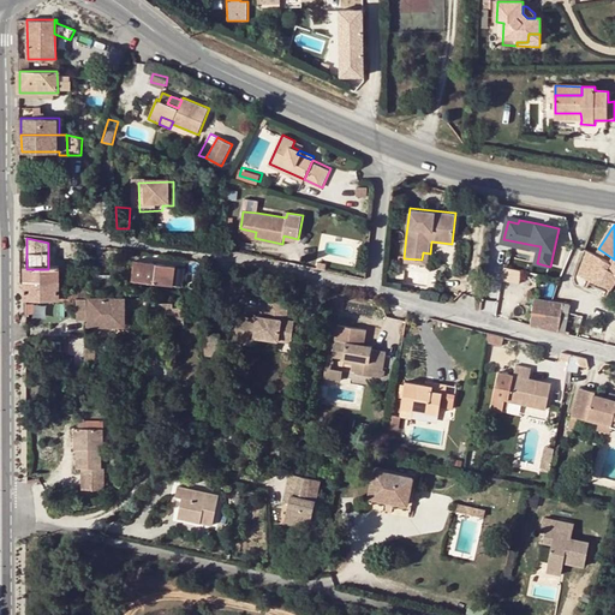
[(614,260),(613,258),(609,263),(593,255),(583,250),(572,279),(575,286),(584,291),(589,280),(592,282),(590,288),(605,296),(609,288),(613,291),(614,287),(614,260)]
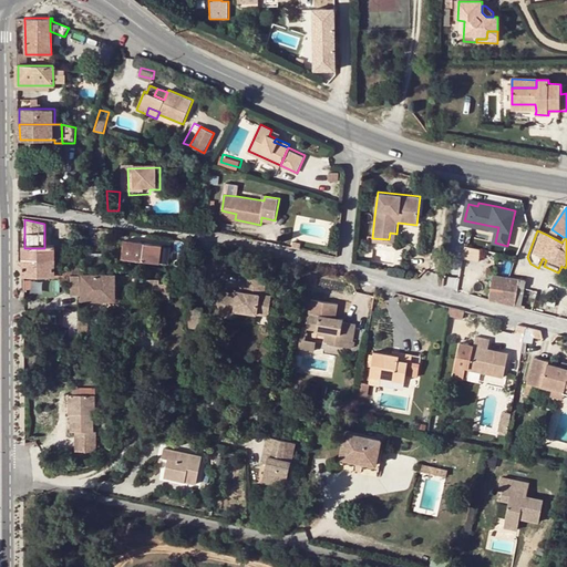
[(162,245),(125,240),(122,257),(167,264),(169,249),(162,248),(162,245)]
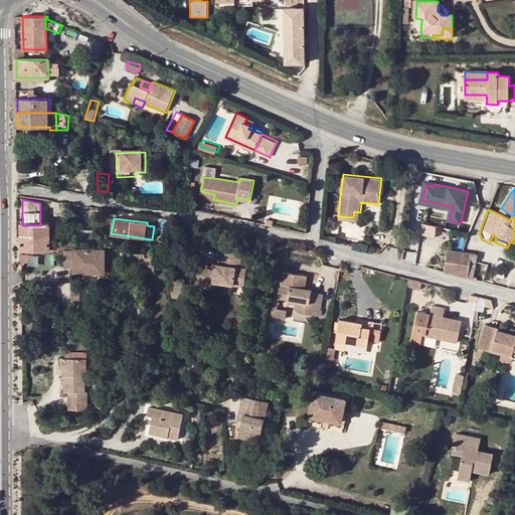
[(40,225),(22,225),(21,234),(50,234),(50,231),(50,225),(40,225)]
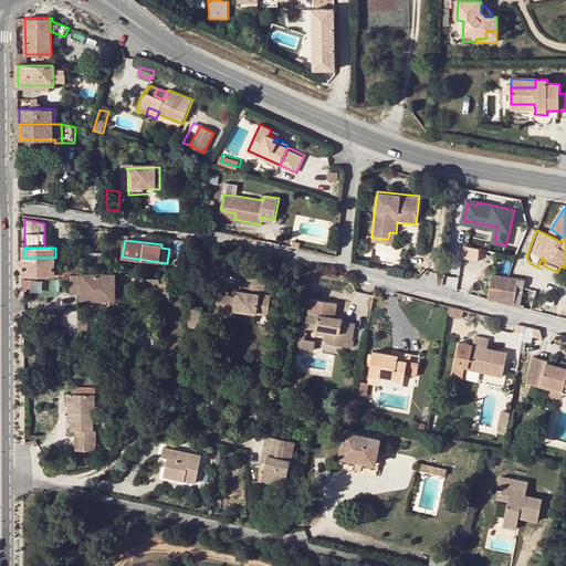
[(481,251),(464,248),(463,258),(479,261),(481,251)]
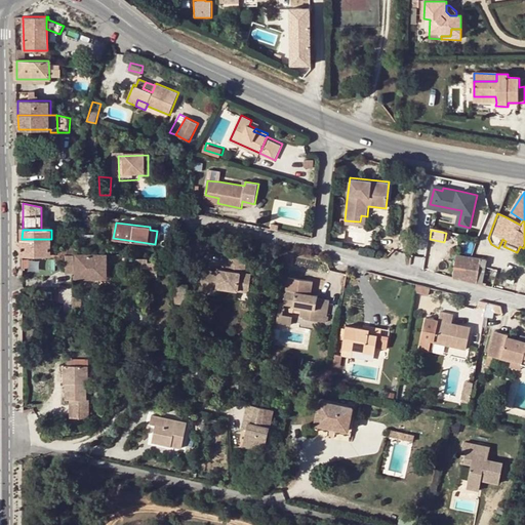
[(22,239),(22,256),(65,255),(65,273),(73,274),(73,254),(74,246),(51,246),(51,239),(22,239)]
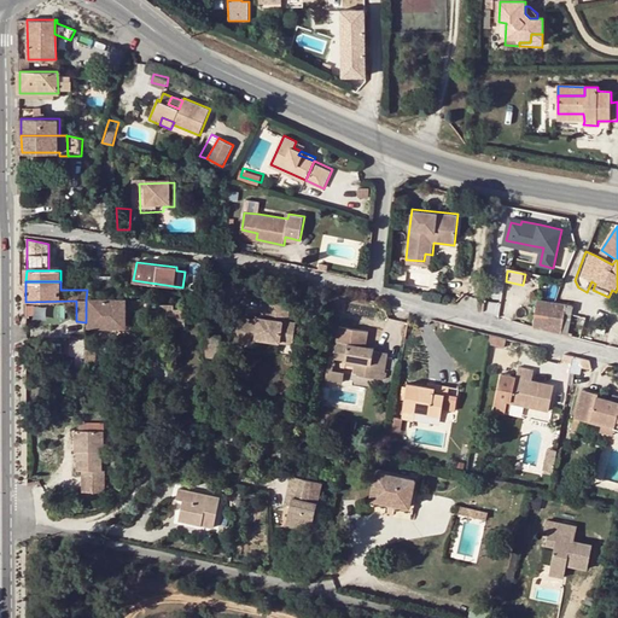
[(270,298),(268,318),(266,318),(260,316),(235,326),(244,344),(255,339),(292,344),(296,322),(287,321),(291,301),(270,298)]
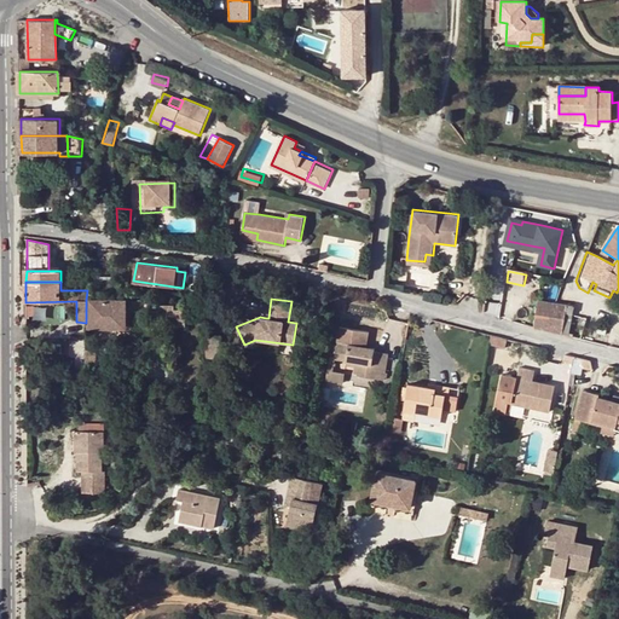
[(127,300),(90,300),(90,329),(127,329),(127,304),(127,300)]
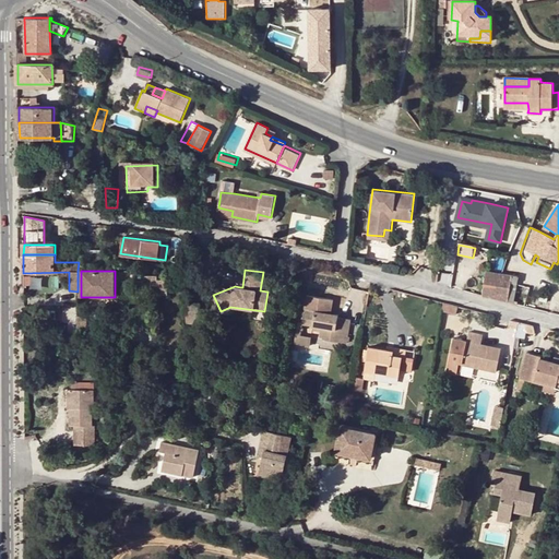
[(486,272),(483,297),(508,302),(514,304),(518,284),(519,276),(486,272)]
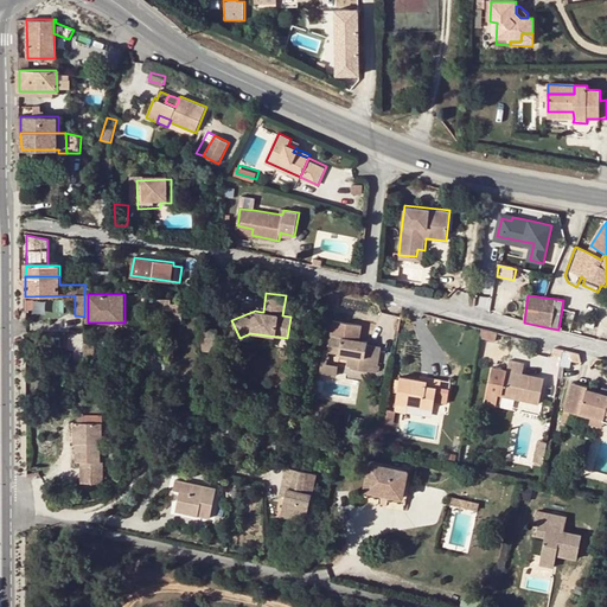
[(171,299),(145,299),(144,308),(159,308),(159,312),(171,312),(171,299)]
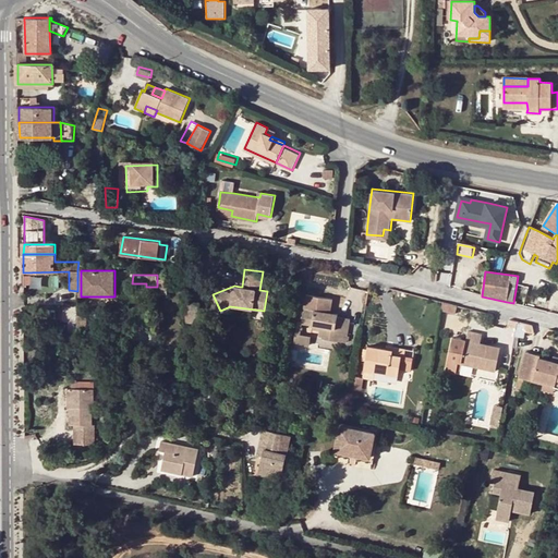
[(170,275),(157,275),(157,287),(157,291),(169,291),(170,275)]
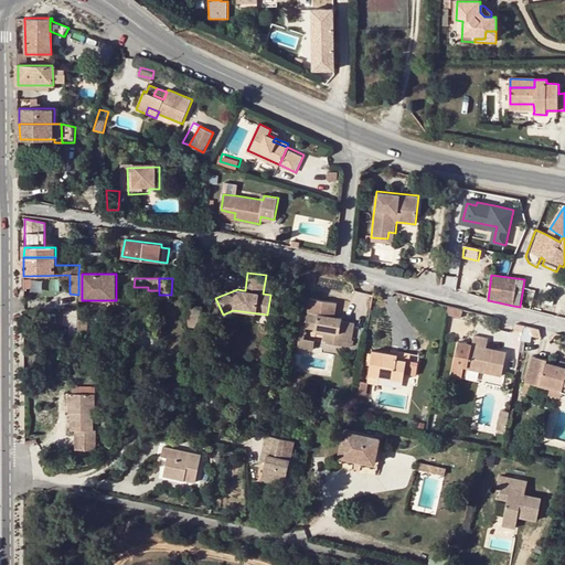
[(327,341),(349,344),(353,321),(341,319),(341,315),(334,313),(337,300),(311,296),(306,324),(329,329),(327,341)]
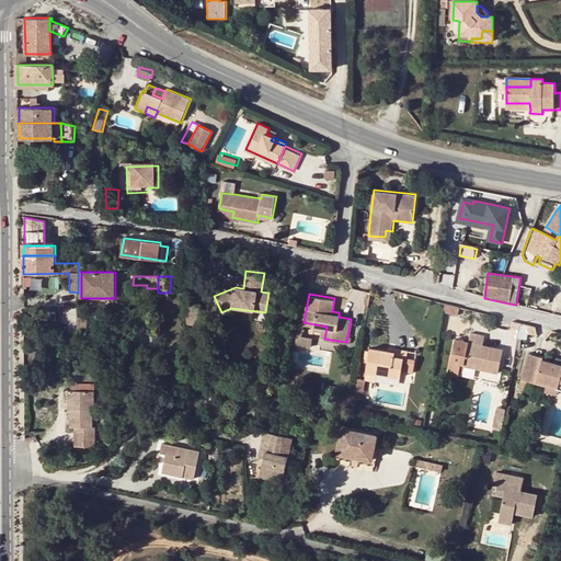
[(453,311),(454,304),(439,300),(438,308),(453,311)]
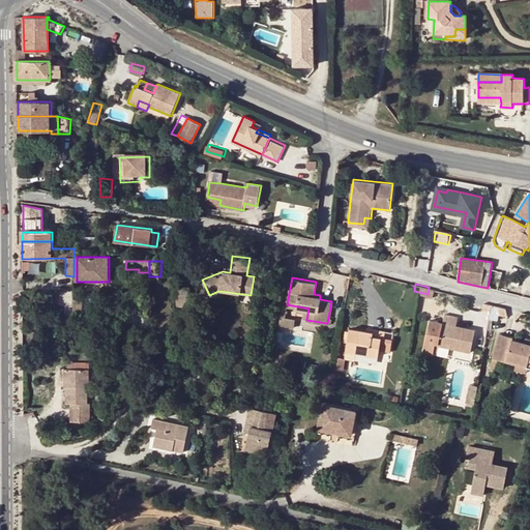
[(218,291),(209,295),(210,298),(249,303),(251,295),(218,291)]
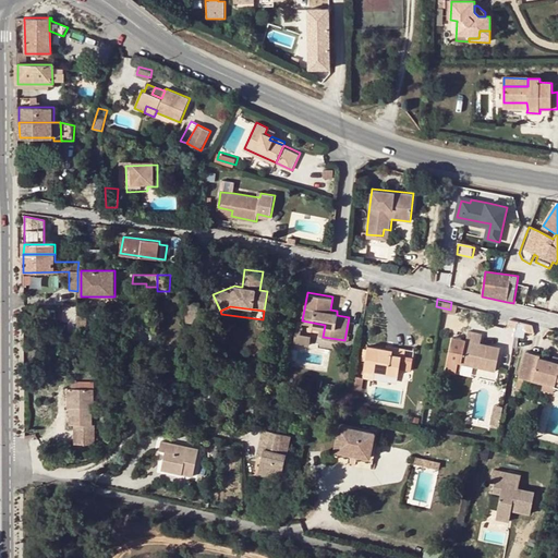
[(532,326),(517,322),(514,336),(524,337),(525,331),(533,334),(533,332),(532,326)]
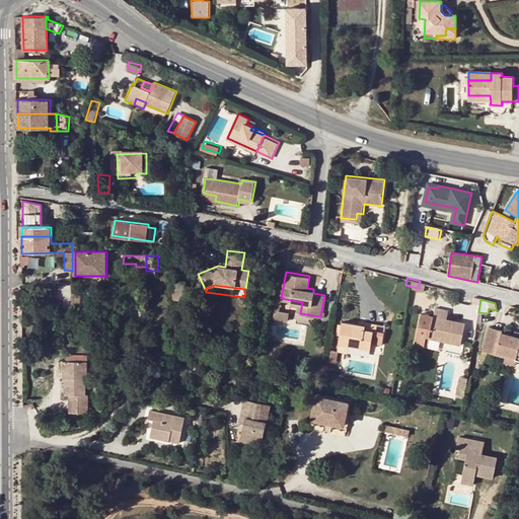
[(281,304),(276,304),(274,318),(288,321),(289,312),(280,310),(281,304)]
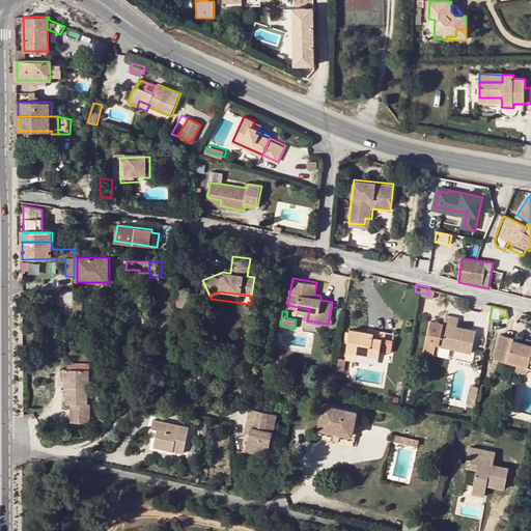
[(439,322),(435,340),(447,342),(446,348),(467,353),(471,330),(452,326),(454,316),(441,313),(439,322)]
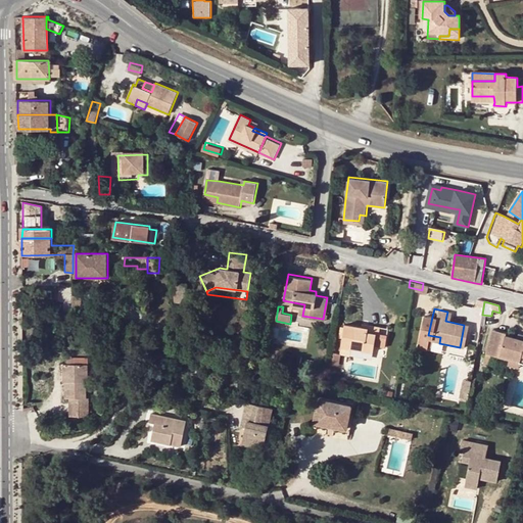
[(432,317),(419,315),(413,347),(425,349),(427,340),(428,335),(432,317)]
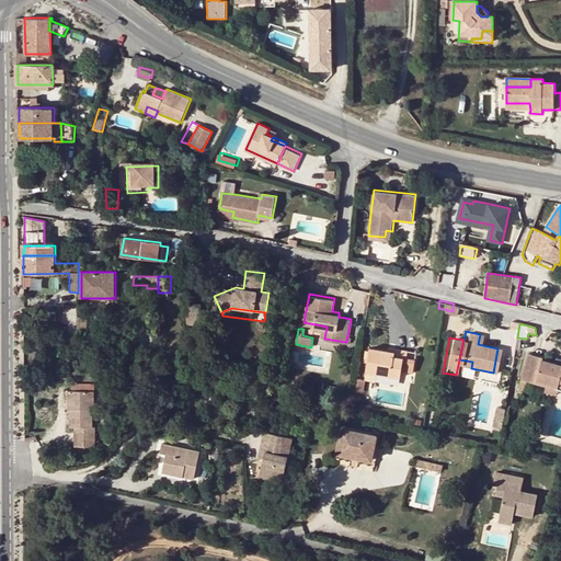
[(388,347),(388,353),(395,354),(392,359),(403,363),(405,351),(388,347)]
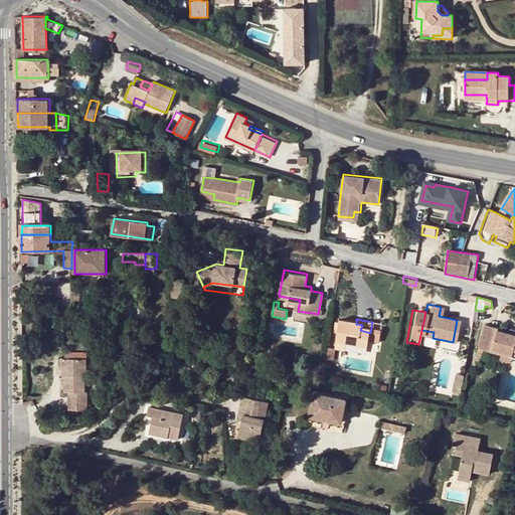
[(362,325),(356,324),(338,320),(332,349),(342,352),(344,346),(366,351),(367,344),(378,347),(380,335),(370,333),(360,330),(362,325)]
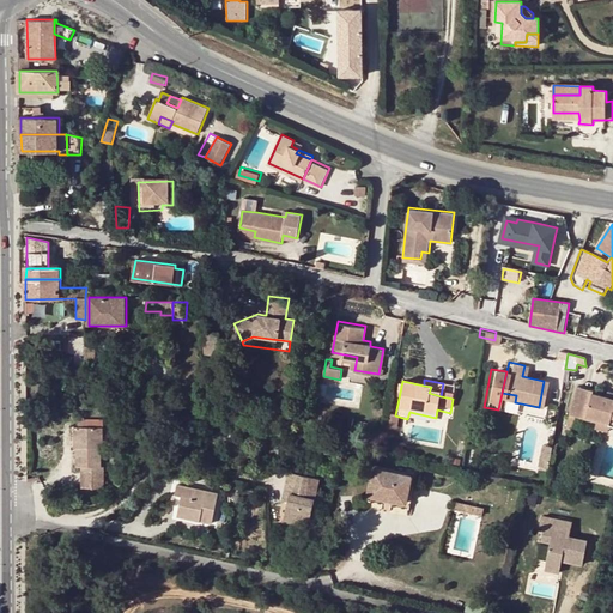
[(569,413),(586,417),(586,413),(607,418),(606,422),(612,423),(612,394),(590,390),(592,387),(575,383),(569,413)]
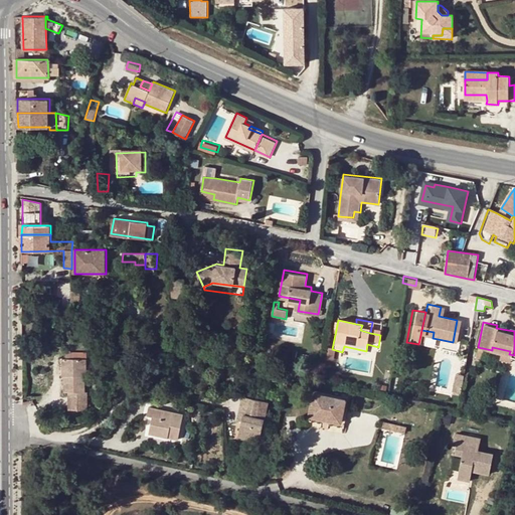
[(492,347),(492,350),(490,357),(508,360),(509,354),(510,351),(492,347)]
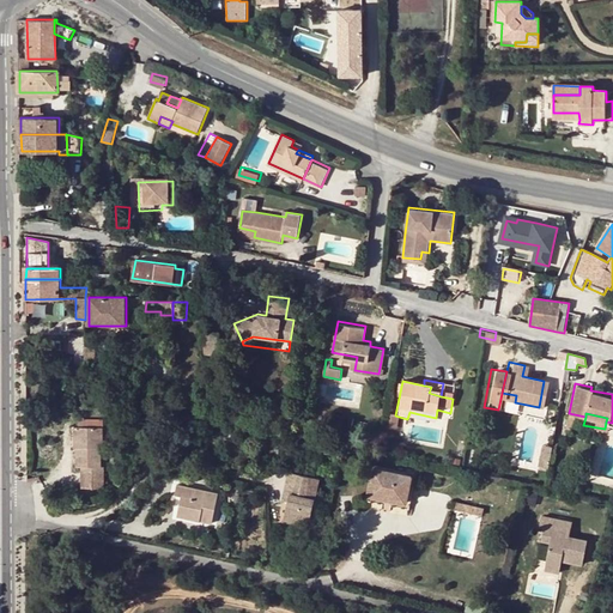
[(74,447),(77,447),(77,466),(82,466),(82,487),(104,486),(104,466),(102,465),(102,447),(103,447),(103,426),(74,426),(74,447)]
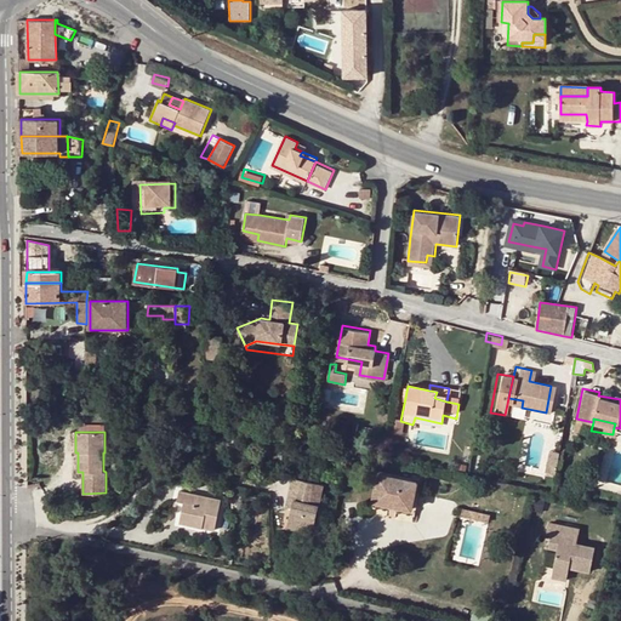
[(546,446),(542,462),(552,463),(556,449),(546,446)]
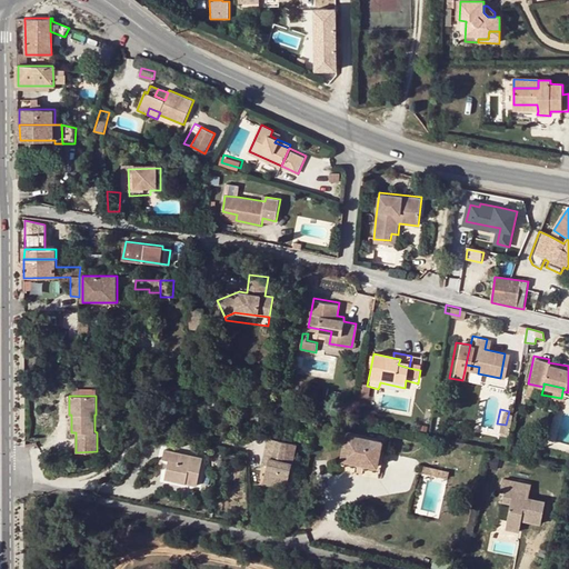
[(347,435),(341,459),(375,466),(380,441),(347,435)]
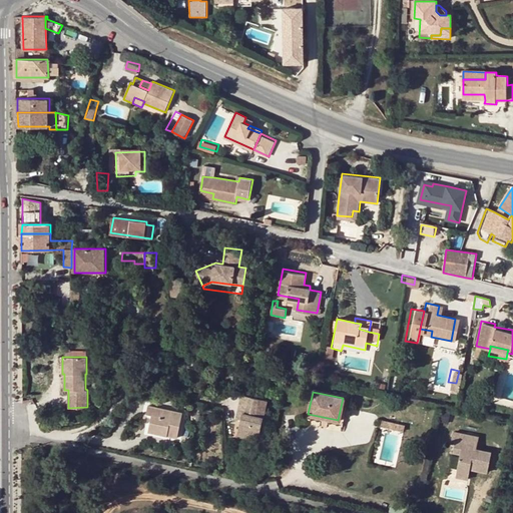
[(240,403),(244,404),(240,420),(237,436),(249,438),(250,434),(260,436),(268,400),(242,395),(240,403)]
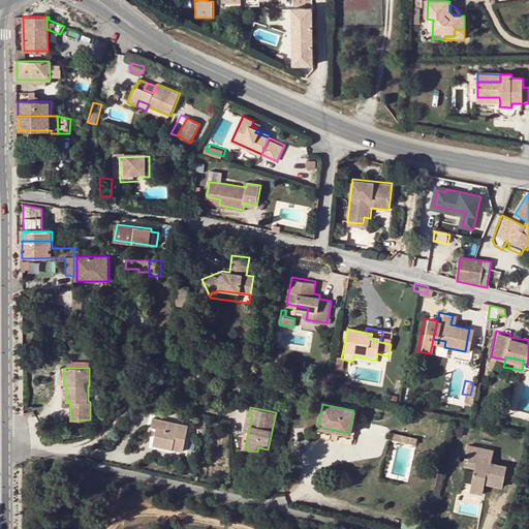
[(157,425),(155,435),(174,439),(173,445),(184,448),(189,423),(154,414),(151,424),(157,425)]
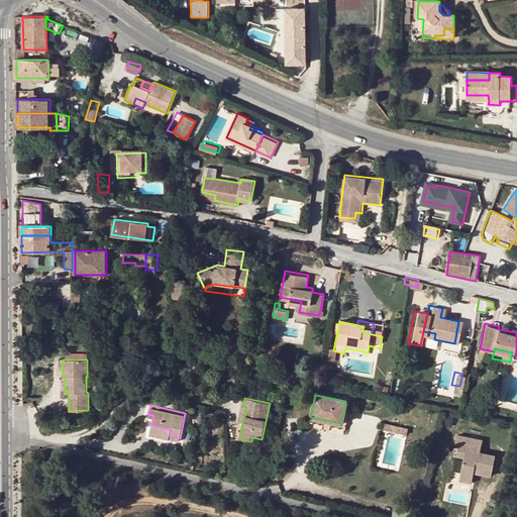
[(408,428),(384,422),(383,429),(407,434),(408,428)]
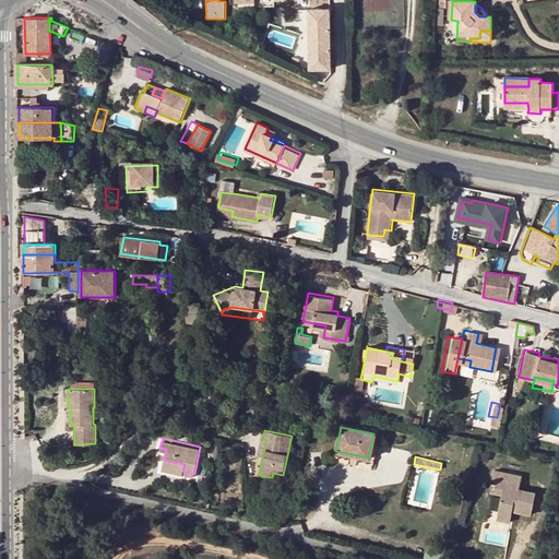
[(183,464),(164,460),(162,466),(182,471),(183,464)]
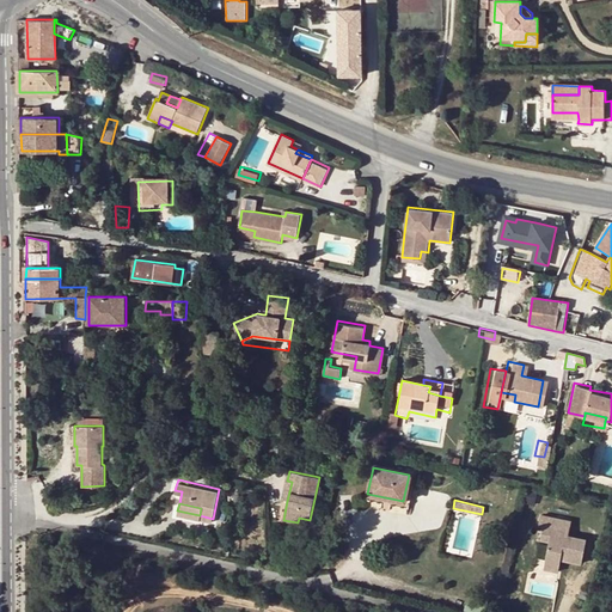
[(548,544),(542,569),(557,574),(561,562),(579,565),(585,540),(565,537),(568,524),(540,518),(538,528),(542,530),(538,542),(548,544)]
